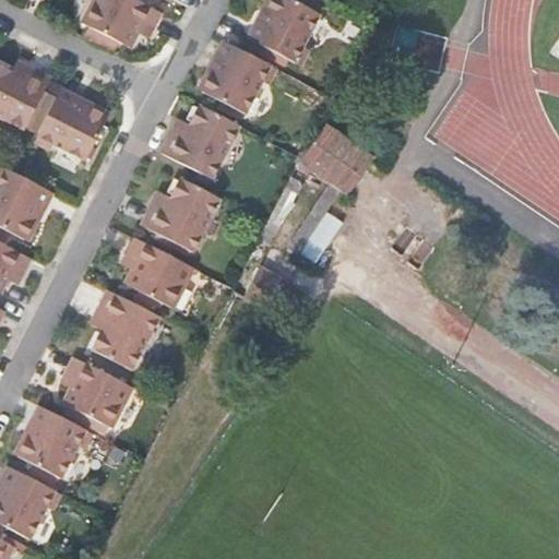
[(139,0),(92,0),(81,23),(129,48),(140,26),(151,32),(162,11),(139,0)]
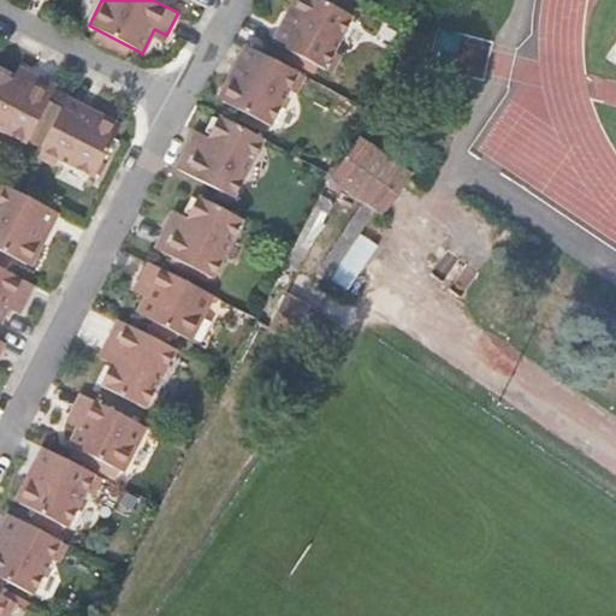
[(279,23),(272,35),(276,41),(274,43),(323,67),(350,15),(323,0),(290,0),(288,4),(294,6),(285,22),(279,23)]
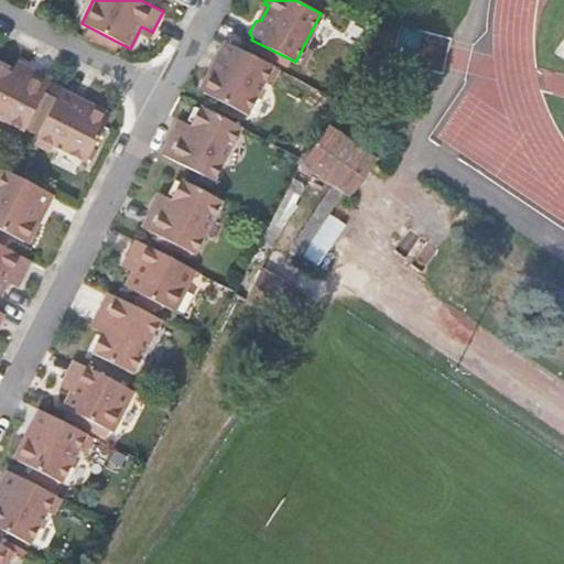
[(208,73),(201,85),(204,91),(248,114),(273,66),(224,41),(216,56),(221,58),(215,72),(208,73)]
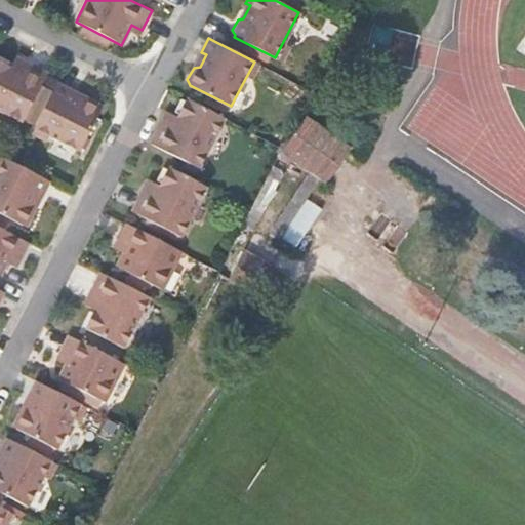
[(0,59),(0,108),(23,119),(47,71),(26,59),(22,70),(0,59)]
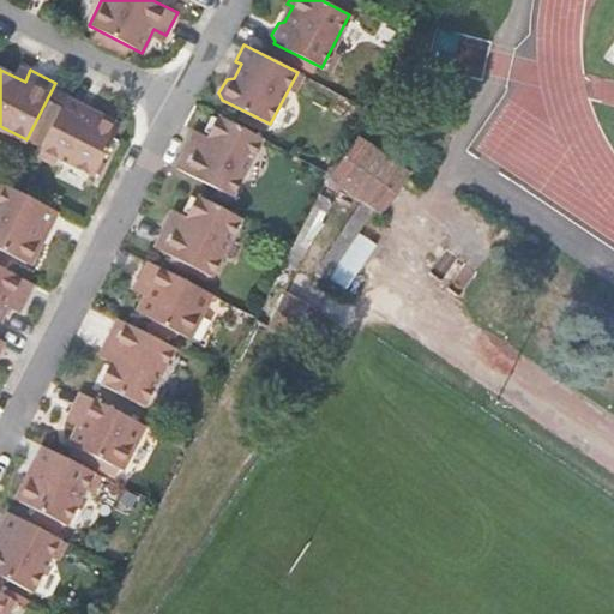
[(67,94),(41,146),(95,174),(120,125),(118,124),(115,118),(103,112),(97,115),(83,107),(85,102),(67,94)]
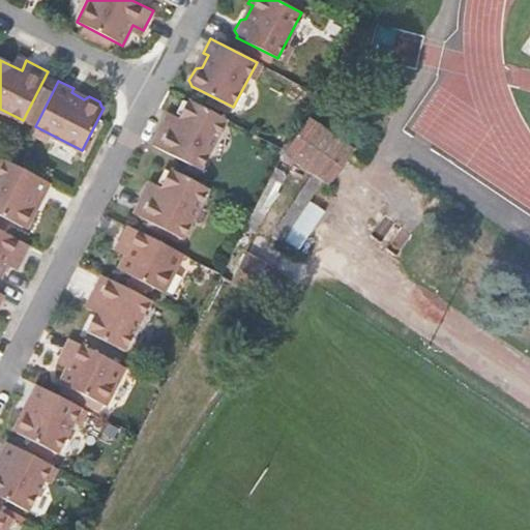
[(163,124),(150,146),(200,171),(226,119),(188,100),(173,128),(163,124)]
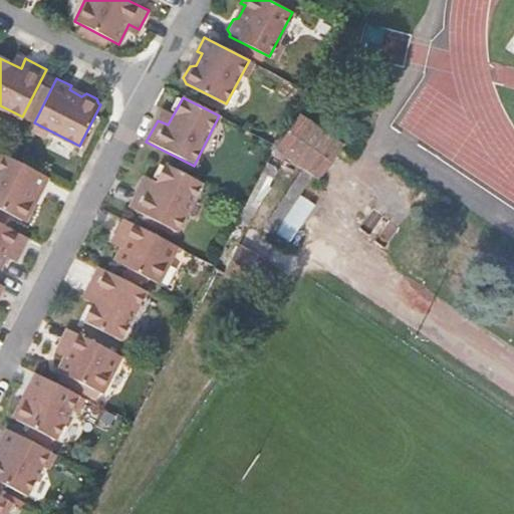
[(319,180),(342,146),(300,115),(276,150),(319,180)]
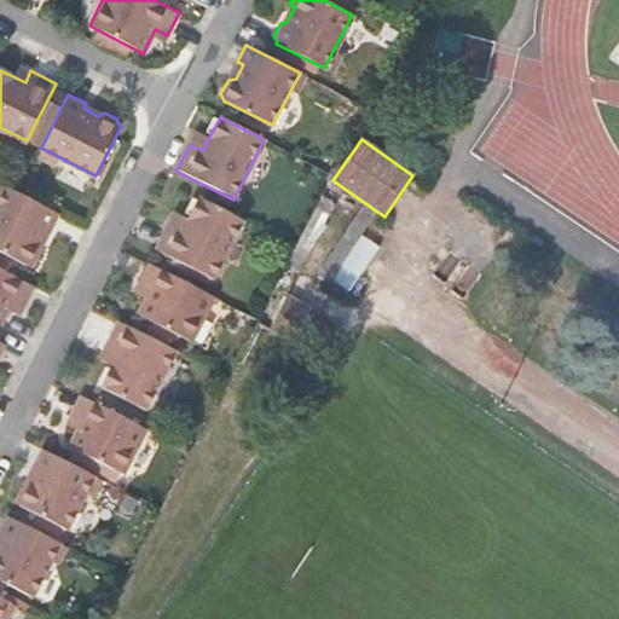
[(7,186),(0,198),(0,249),(29,264),(30,261),(36,261),(42,248),(40,242),(48,227),(52,230),(61,213),(18,192),(7,186)]
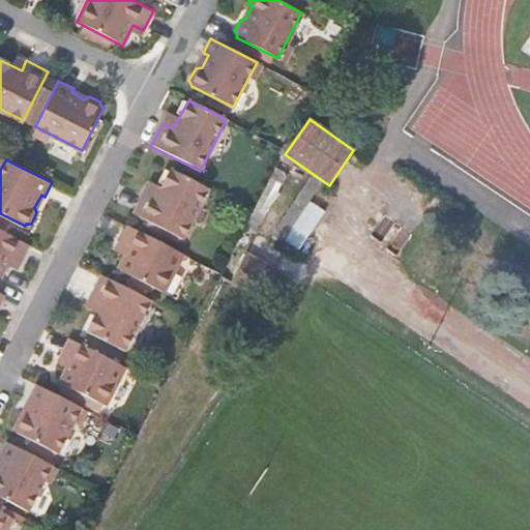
[(144,192),(134,213),(183,240),(209,188),(170,168),(155,198),(144,192)]
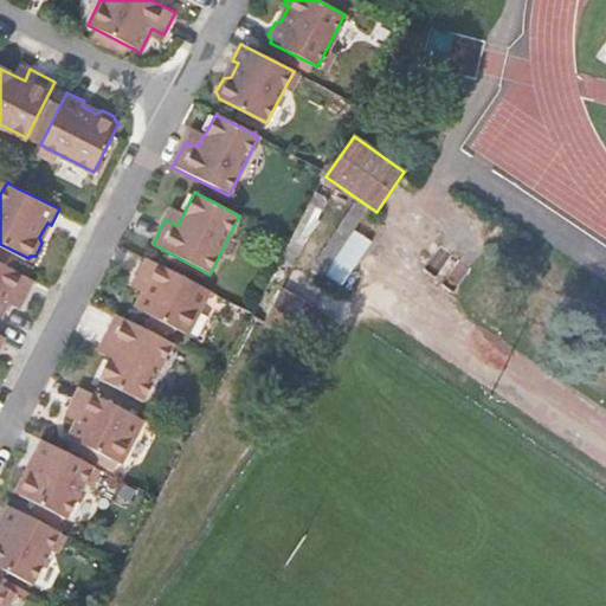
[(341,288),(372,243),(354,231),(323,276),(341,288)]
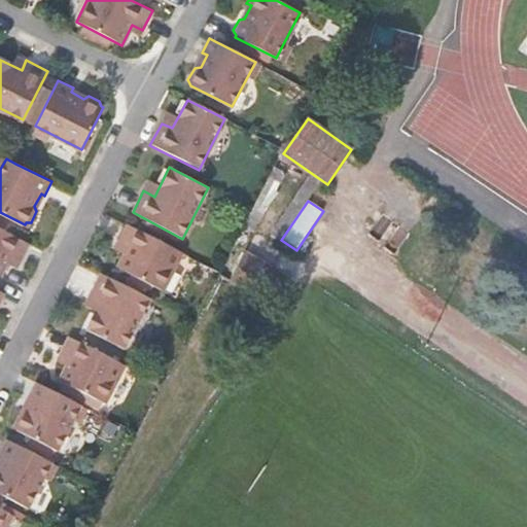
[(128,247),(116,269),(163,291),(182,252),(127,223),(116,242),(128,247)]
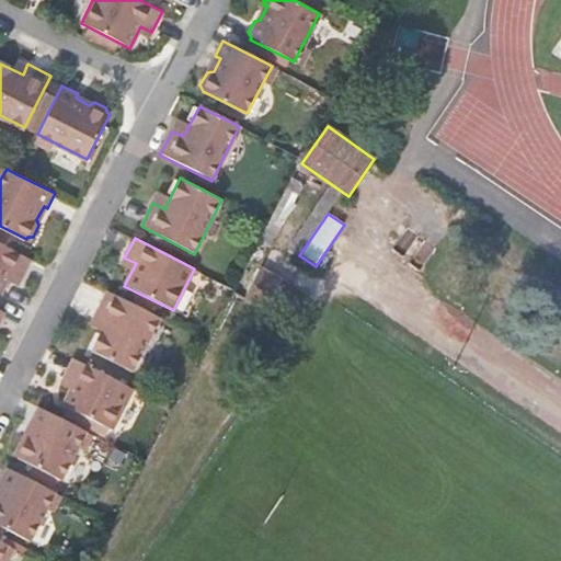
[(0,241),(0,293),(0,294),(11,273),(22,278),(33,259),(0,241)]
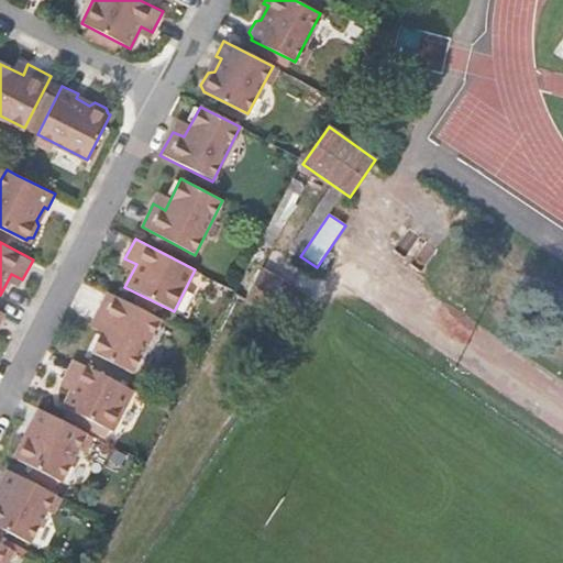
[(275,317),(290,286),(262,269),(245,300),(275,317)]
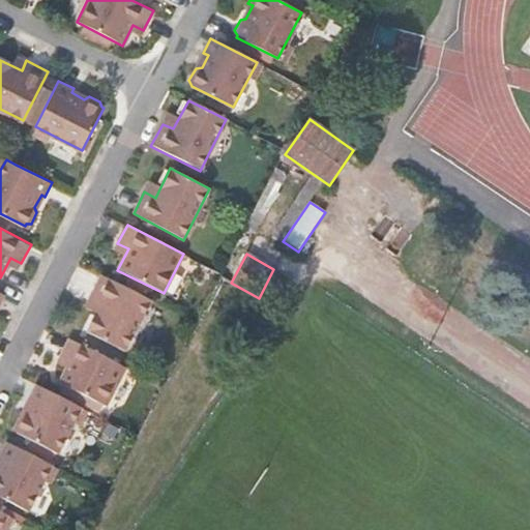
[(100,303),(86,331),(124,351),(150,300),(100,274),(90,297),(100,303)]
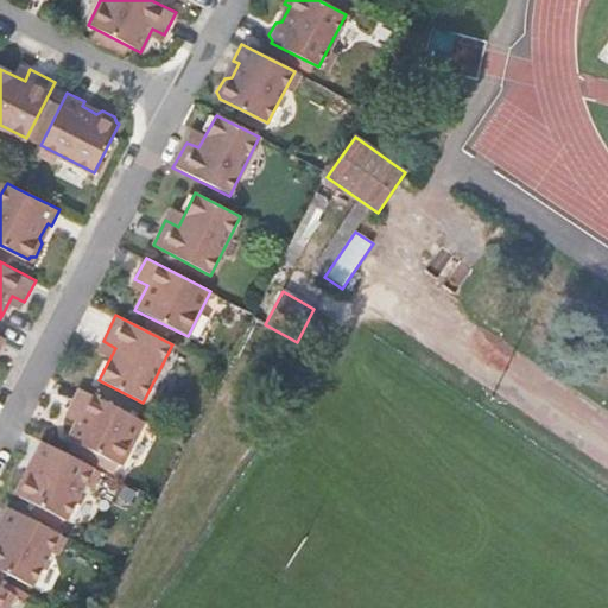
[(81,416),(69,441),(121,466),(145,422),(80,388),(68,410),(81,416)]
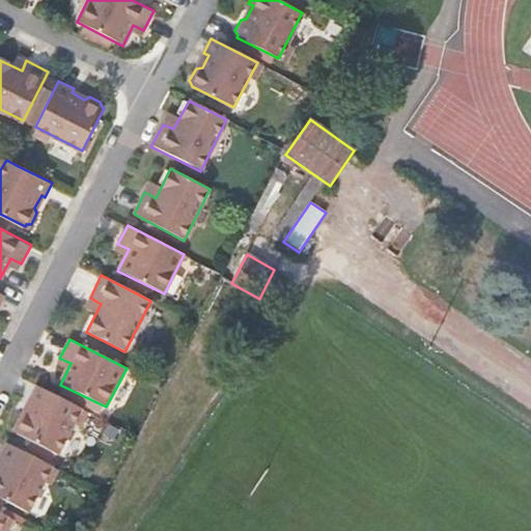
[(21,416),(15,425),(18,431),(17,432),(58,453),(81,407),(36,384),(29,398),(32,400),(26,415),(21,416)]
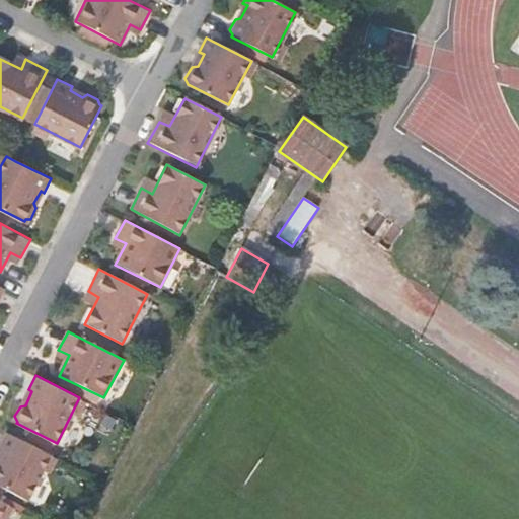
[(0,486),(27,501),(51,454),(6,432),(0,442),(0,448),(1,449),(0,450),(0,486)]
